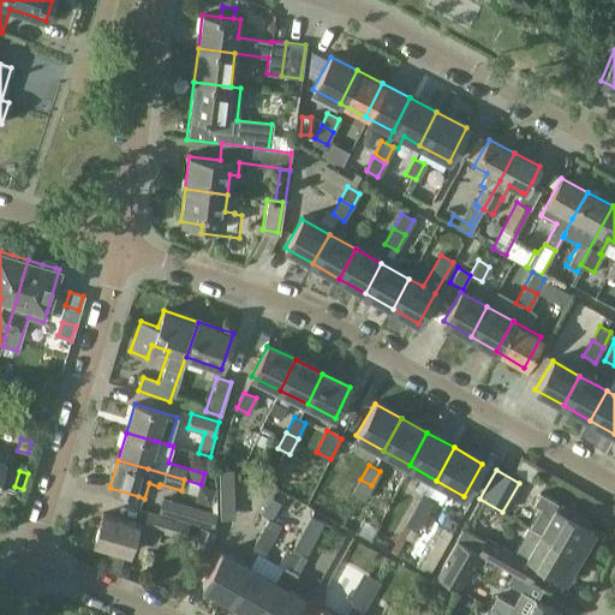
[(257,478),(251,489),(269,499),(261,514),(269,519),(254,547),(260,550),(275,523),(272,520),(281,503),(272,497),(276,489),(257,478)]
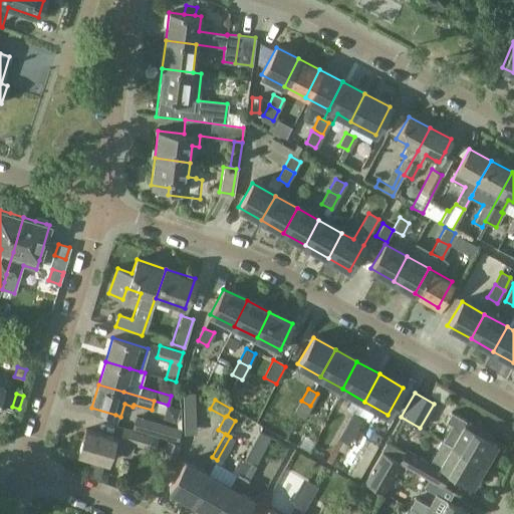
[(295,412),(305,417),(310,406),(301,401),(295,412)]
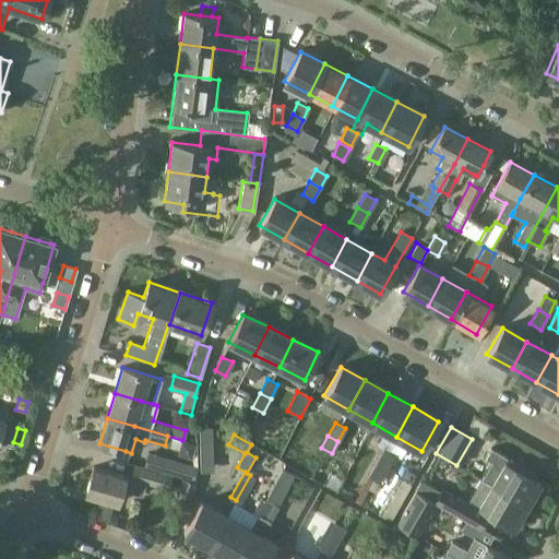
[(491,460),(480,478),(527,506),(539,484),(528,477),(532,473),(489,448),(485,456),(491,460)]
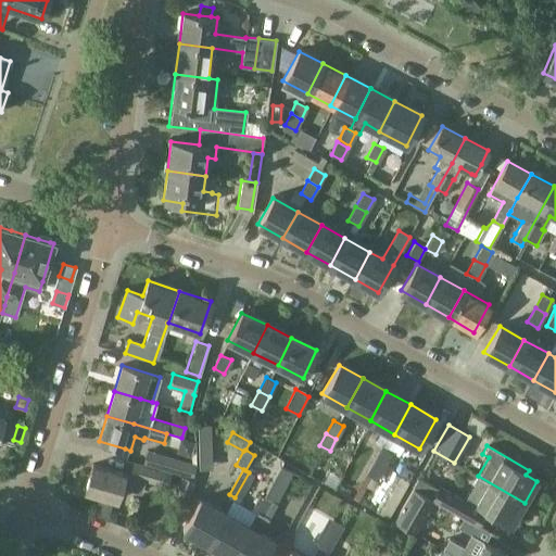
[(384,466),(391,453),(381,447),(375,459),(384,466)]
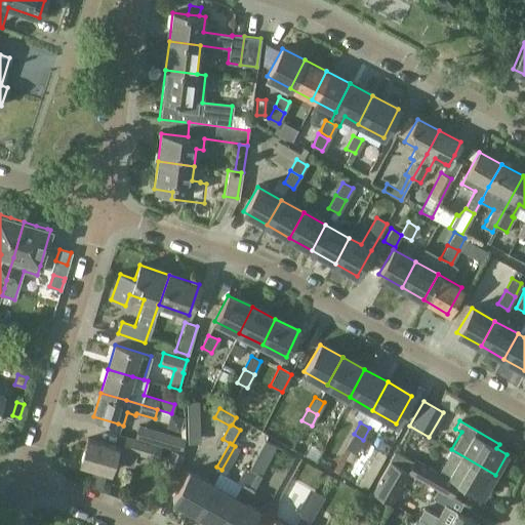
[(154,430),(150,443),(160,446),(180,452),(185,439),(154,430)]
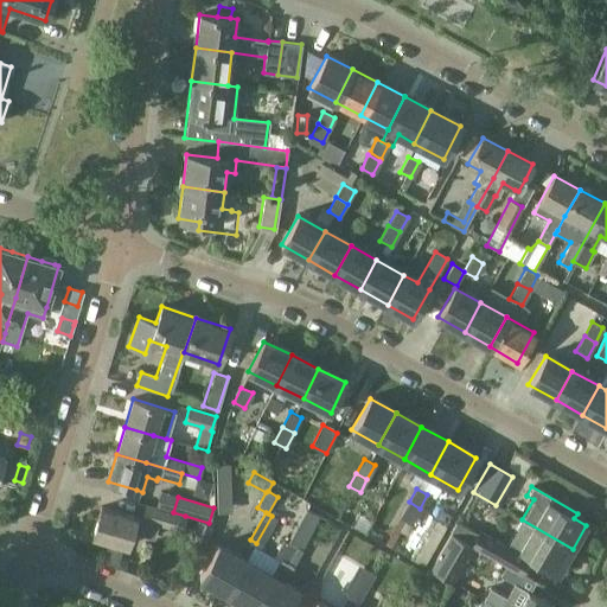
[(402,515),(414,522),(420,509),(409,502),(402,515)]
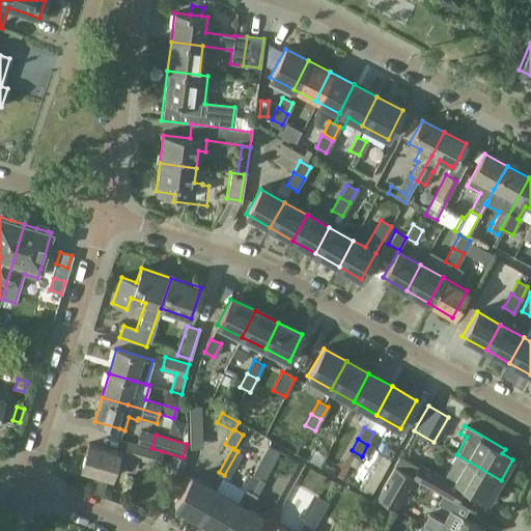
[(159,464),(162,451),(151,448),(128,442),(123,453),(135,456),(159,464)]
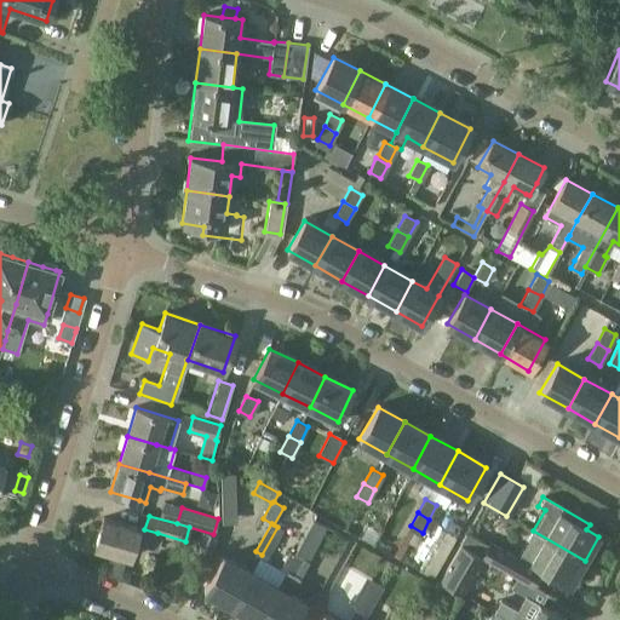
[(103,518),(95,547),(130,557),(135,543),(153,549),(158,533),(144,529),(139,527),(138,529),(103,518)]
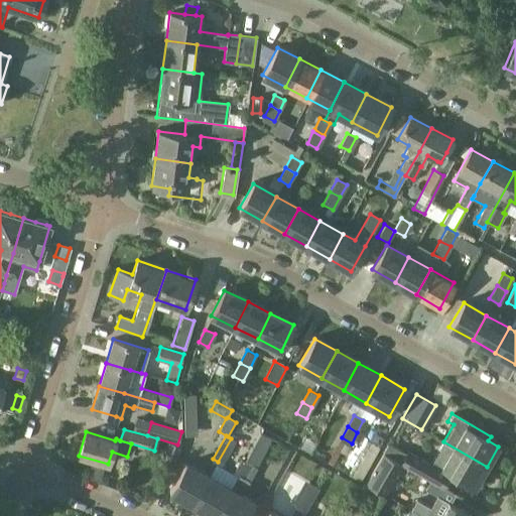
[(263,432),(247,461),(257,466),(272,437),(263,432)]
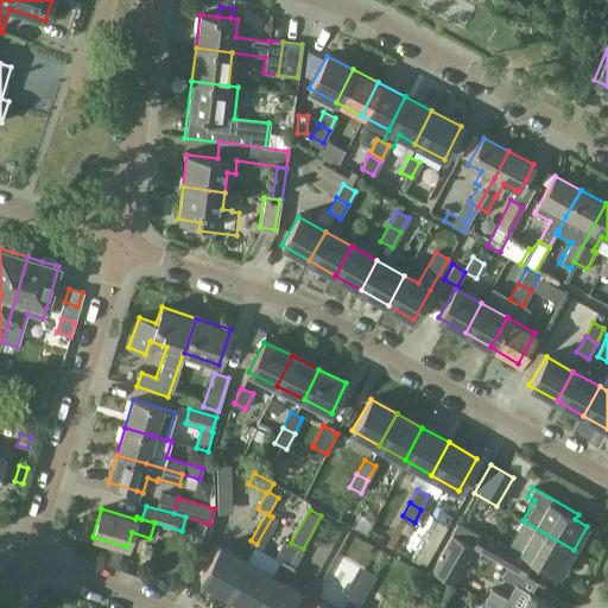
[(261,548),(278,520),(272,517),(257,544),(261,548)]
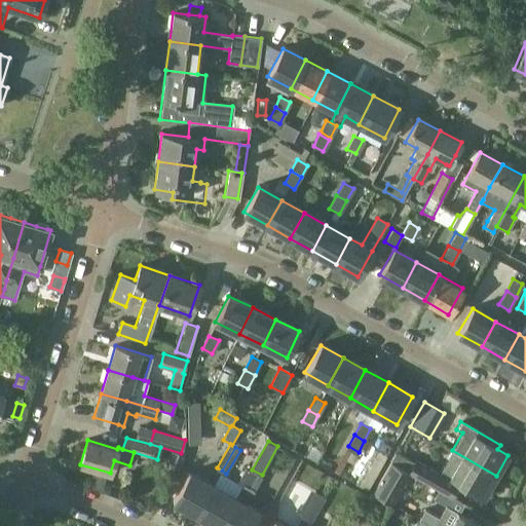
[(484,497),(496,476),(452,450),(439,475),(412,459),(411,461),(396,453),(390,462),(408,473),(445,494),(450,496),(458,482),(459,482),(456,487),(471,495),(474,491),(484,497)]
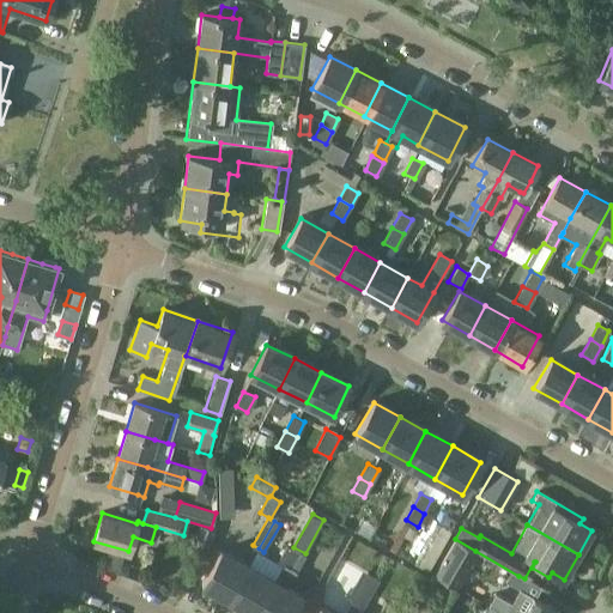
[(208,546),(213,530),(199,526),(195,542),(208,546)]
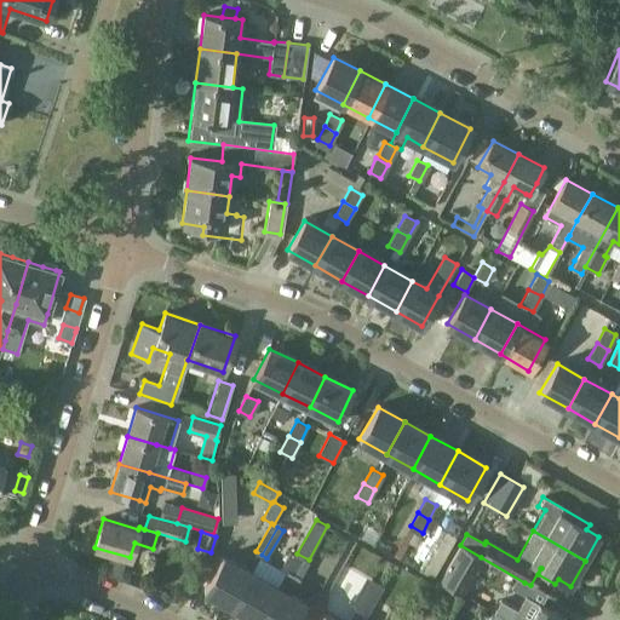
[(452,544),(437,535),(419,569),(434,578),(452,544)]
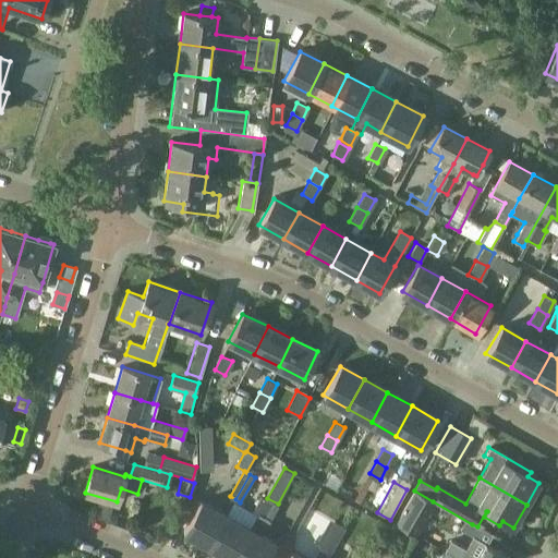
[(414,534),(433,501),(414,490),(396,523),(414,534)]
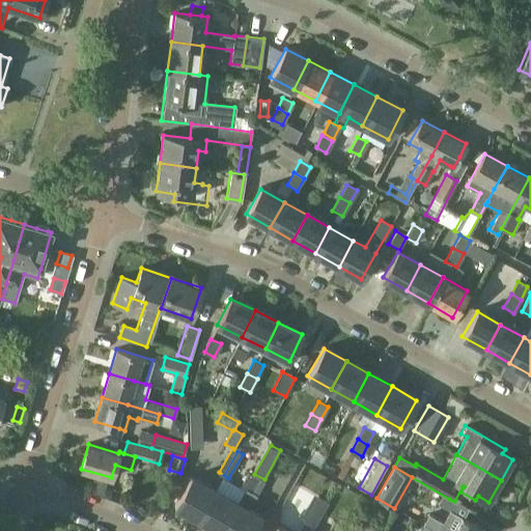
[(246,488),(253,476),(246,471),(239,484),(246,488)]
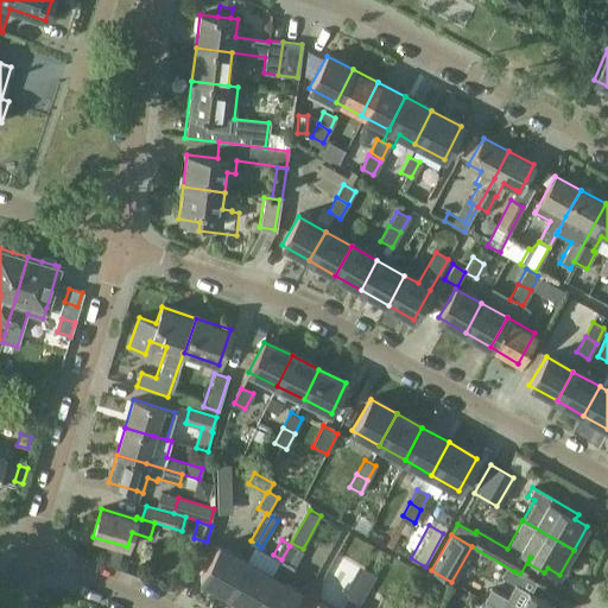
[(287,563),(296,548),(290,545),(282,559),(287,563)]
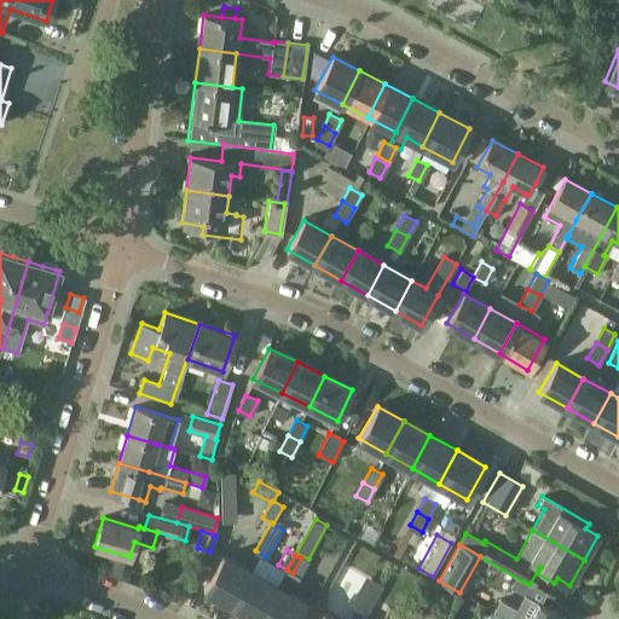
[(231,605),(250,572),(223,556),(203,589),(231,605)]
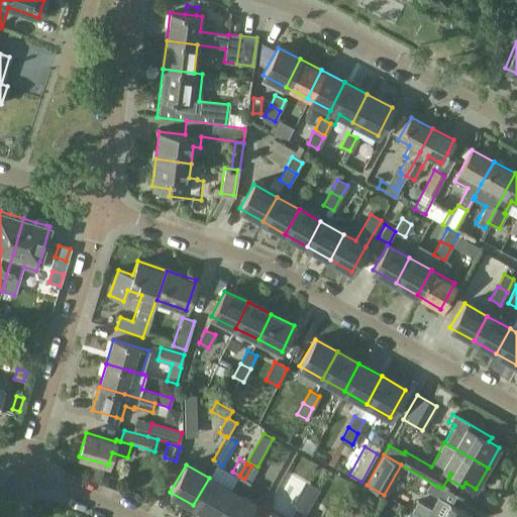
[(213,516),(215,516),(231,491),(209,478),(193,505),(213,516)]
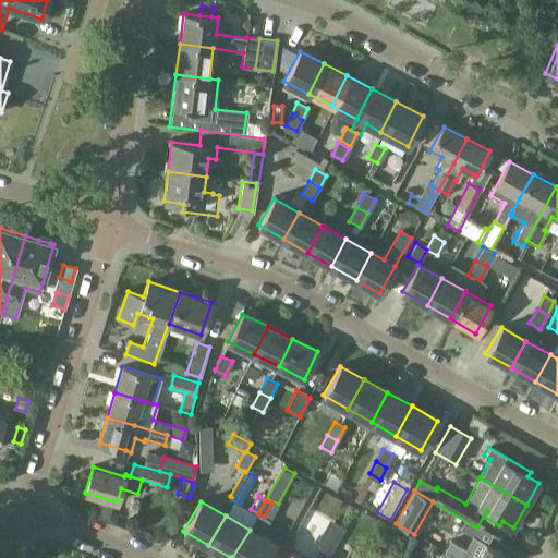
[(250,530),(232,557),(265,557),(274,543),(261,536),(269,522),(257,516),(250,530)]
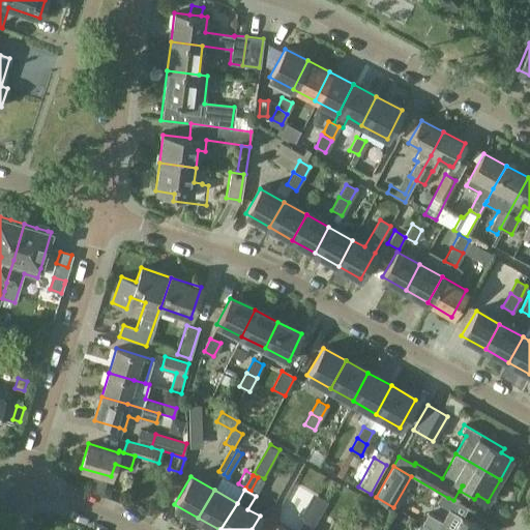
[(310,521),(322,498),(317,495),(303,518),(310,521)]
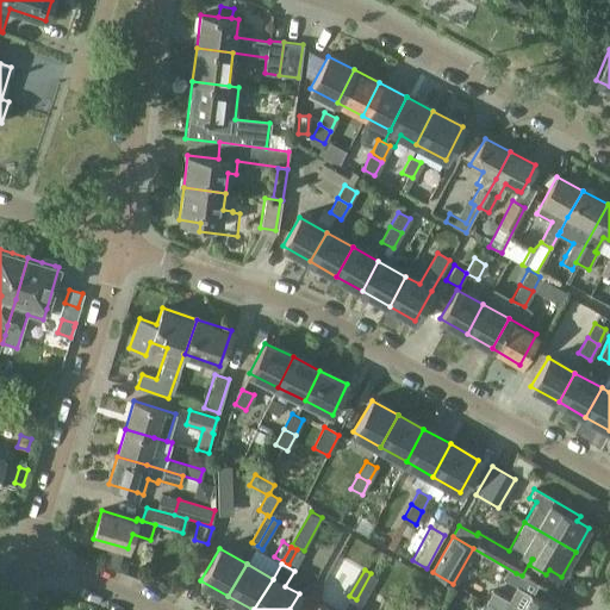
[(362,603),(377,577),(371,573),(356,599),(362,603)]
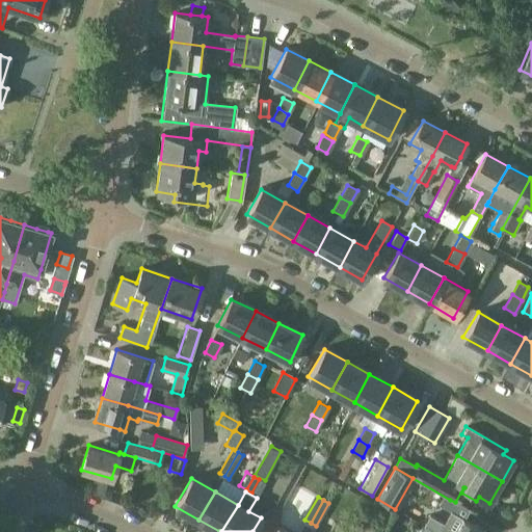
[(428,516),(423,525),(434,531),(484,531),(485,531),(451,511),(444,524),(429,515),(428,516)]
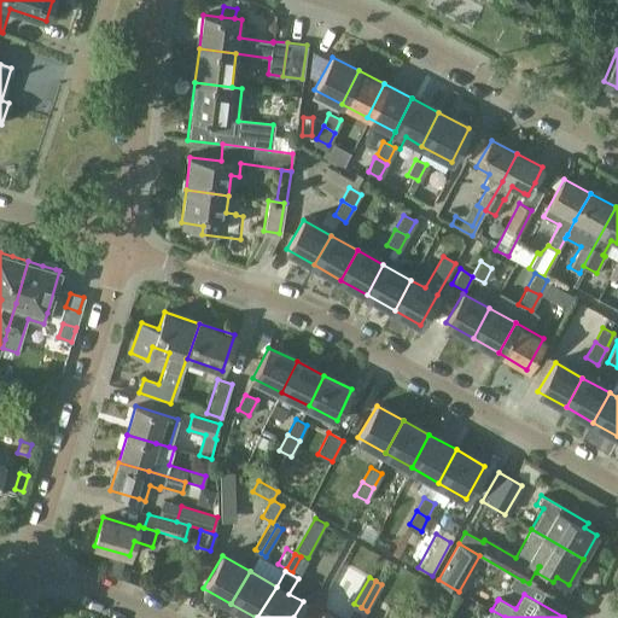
[(331,595),(318,617),(353,617),(357,611),(331,595)]
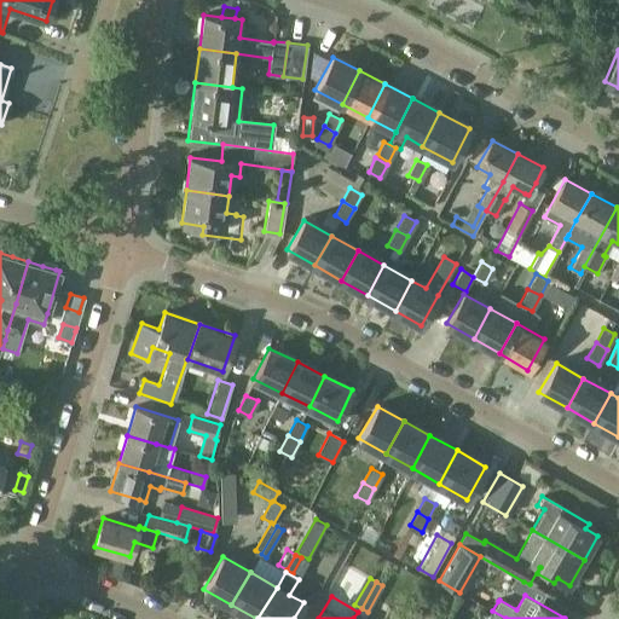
[(491,597),(486,607),(492,611),(498,601),(491,597)]
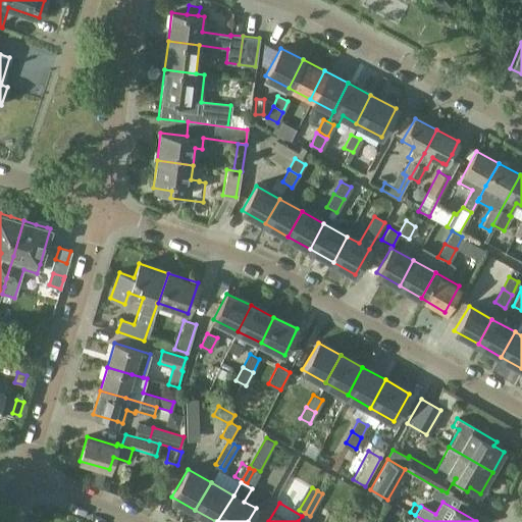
[(328,513),(322,521),(336,521),(338,519),(328,513)]
